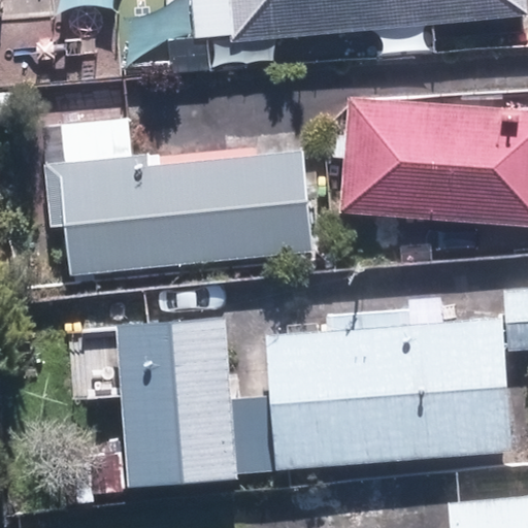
[(190,0),(194,38),(231,35),(232,43),(527,15),(526,0),(190,0)]
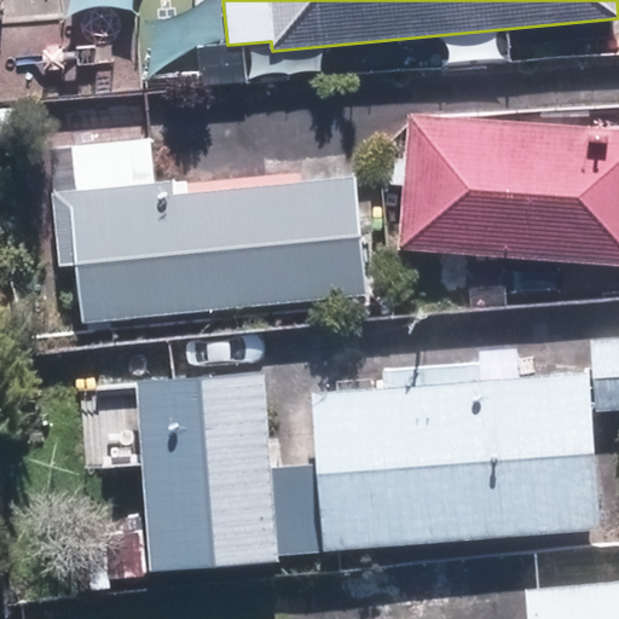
[(618,129),(408,114),(397,248),(618,265),(618,129)]
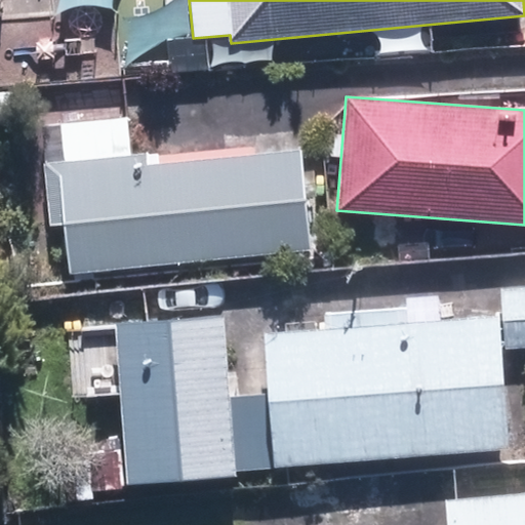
[(127,116),(57,123),(62,163),(43,164),(49,227),(64,225),(69,276),(310,251),(299,149),(149,164),(148,155),(131,156),(127,116)]
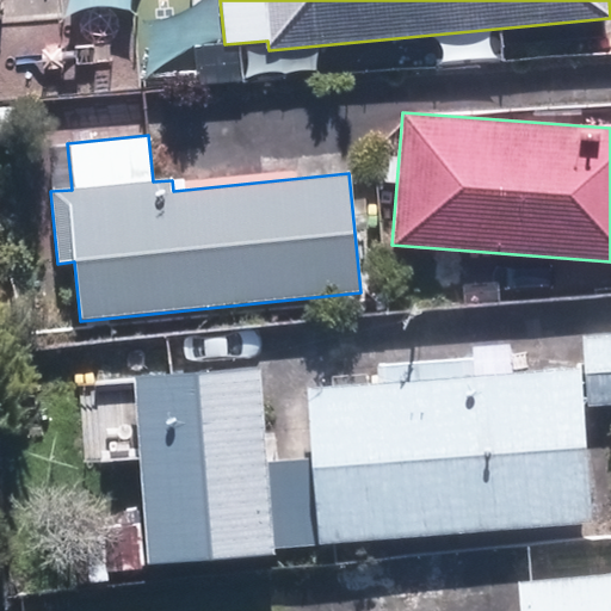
[(610,333),(582,335),(586,405),(610,403),(610,333)]
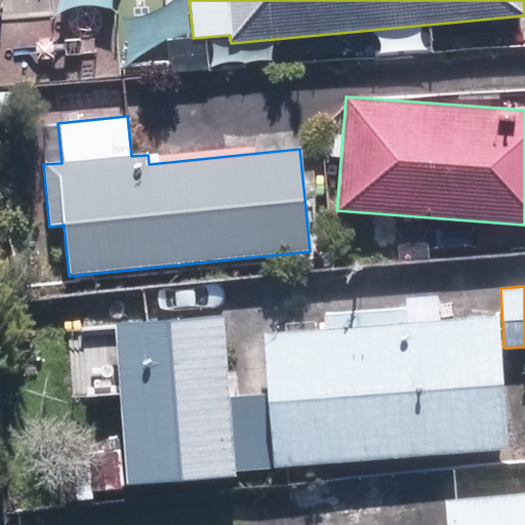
[(236,475),(235,471),(507,448),(496,315),(263,334),(268,394),(230,396),(223,313),(113,321),(126,484),(236,475)]
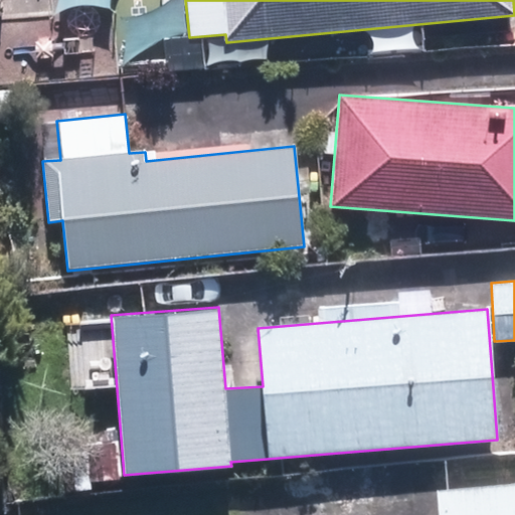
[(514,514),(514,483),(434,491),(436,514),(514,514)]
